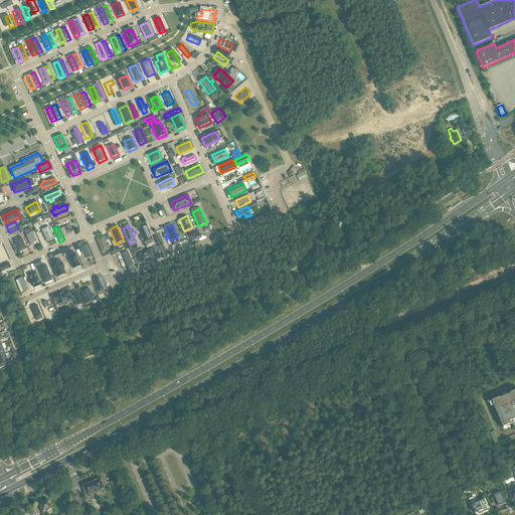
[(144,239),(145,241),(151,238),(146,226),(140,229),(143,236),(140,237),(141,240),(144,239)]
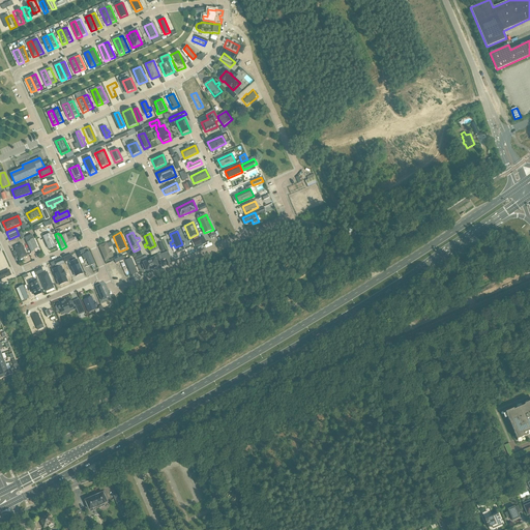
[(50,238),(48,239),(47,237),(42,239),(48,252),(53,249),(49,242),(52,241),(50,238)]
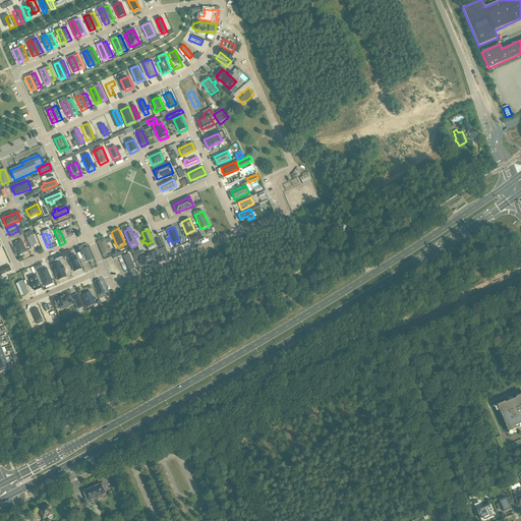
[(98,237),(105,253),(113,249),(106,234),(98,237)]
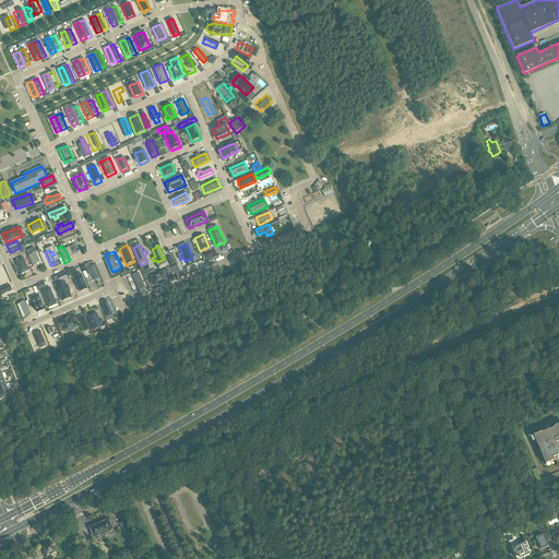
[(166,259),(157,263),(161,270),(168,265),(166,259)]
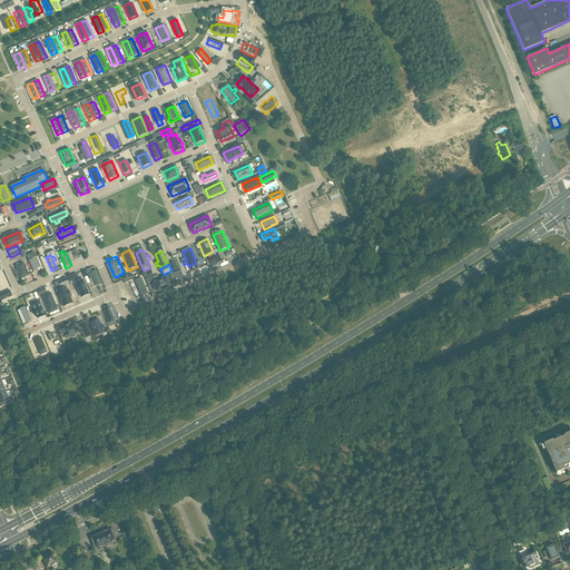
[(179,278),(182,284),(186,282),(180,271),(174,274),(176,279),(179,278)]
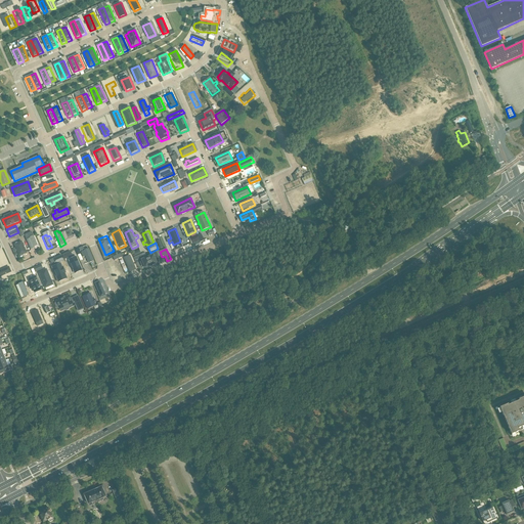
[(96,268),(89,251),(81,255),(88,271),(96,268)]
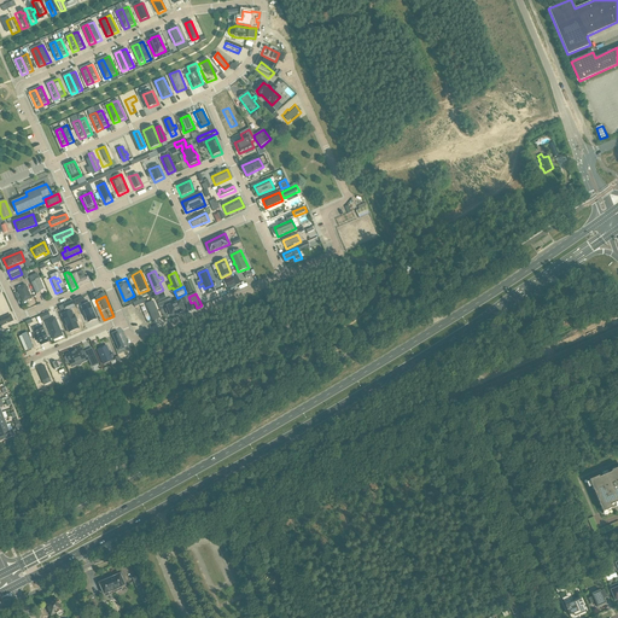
[(172,315),(185,310),(184,308),(188,307),(184,297),(179,299),(167,304),(172,315)]
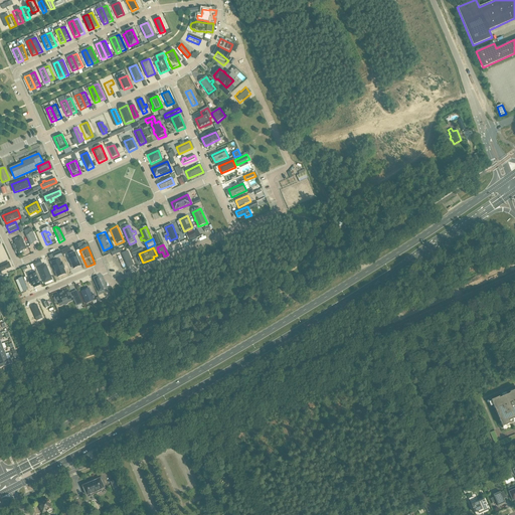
[(67,255),(74,272),(82,269),(74,252),(67,255)]
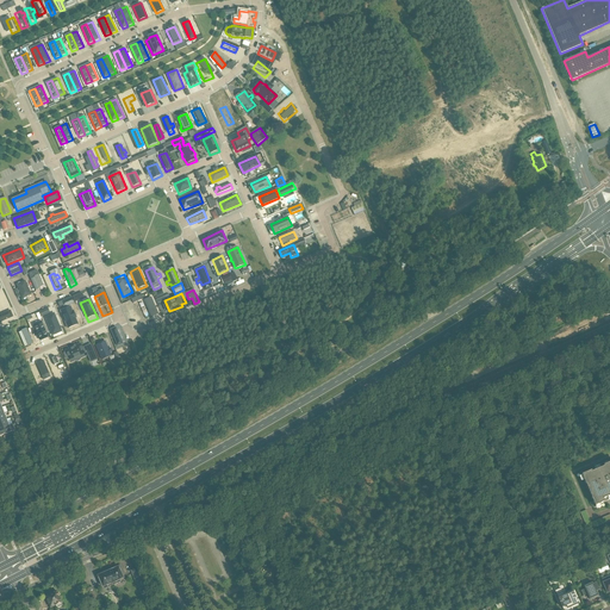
[(143,303),(151,322),(161,317),(153,299),(143,303)]
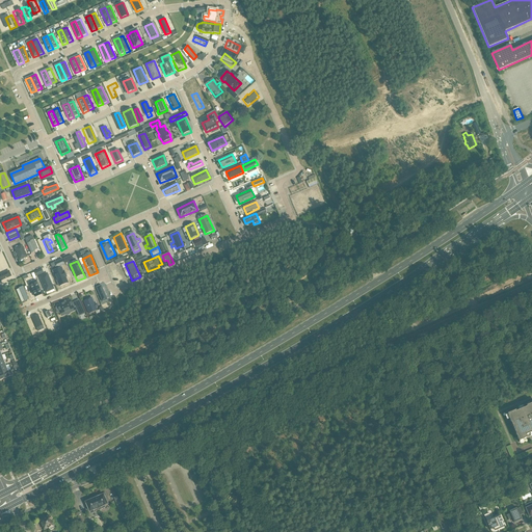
[(63,272),(61,267),(53,270),(59,286),(59,287),(69,283),(68,283),(65,277),(67,276),(64,272),(63,272)]
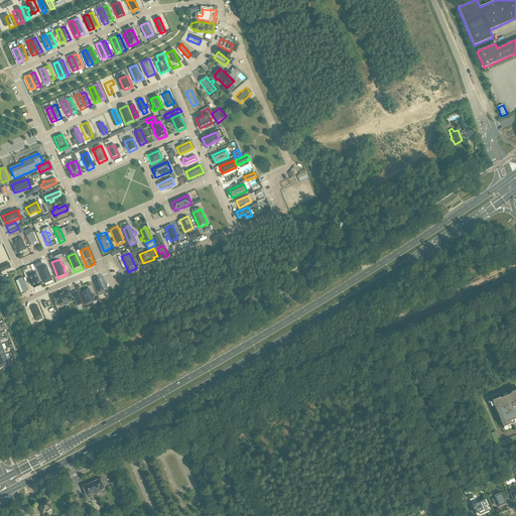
[(117,262),(113,264),(118,277),(122,275),(117,262)]
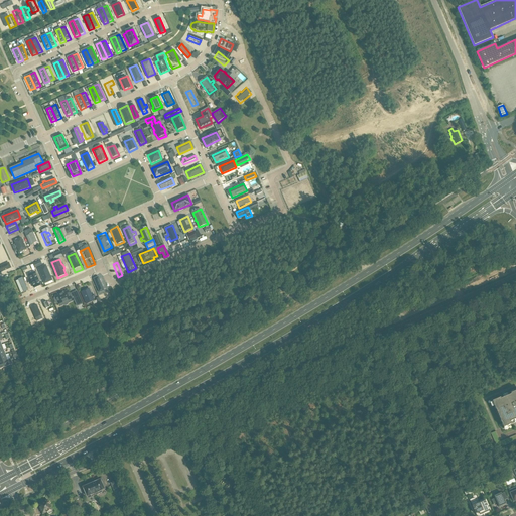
[(0,273),(11,269),(9,263),(0,266),(0,273)]
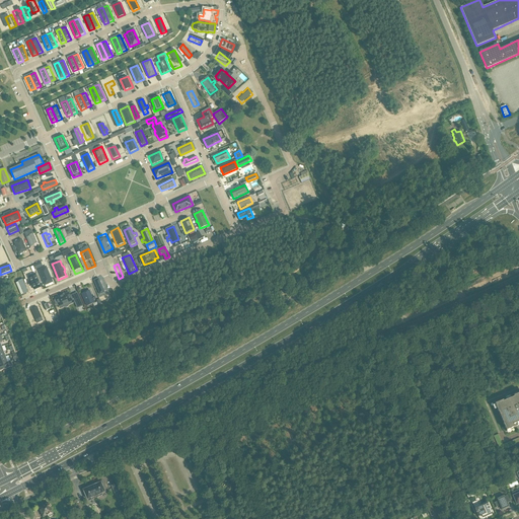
[(46,267),(39,271),(45,285),(53,282),(46,267)]
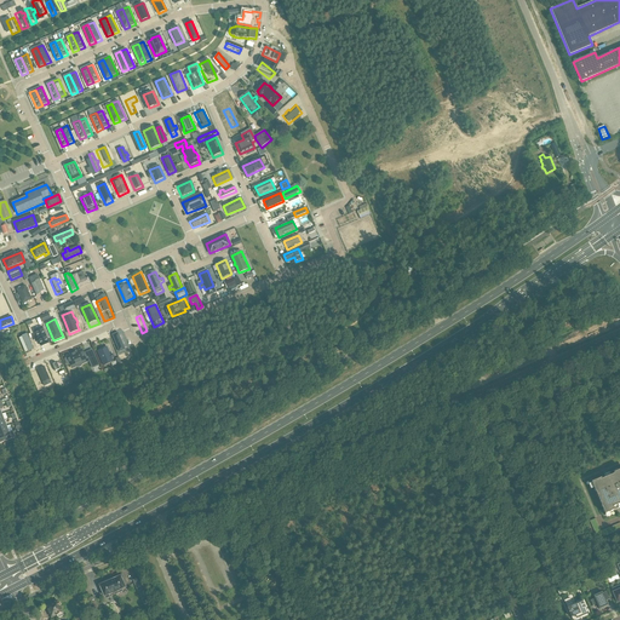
[(33,328),(42,349),(50,345),(41,325),(33,328)]
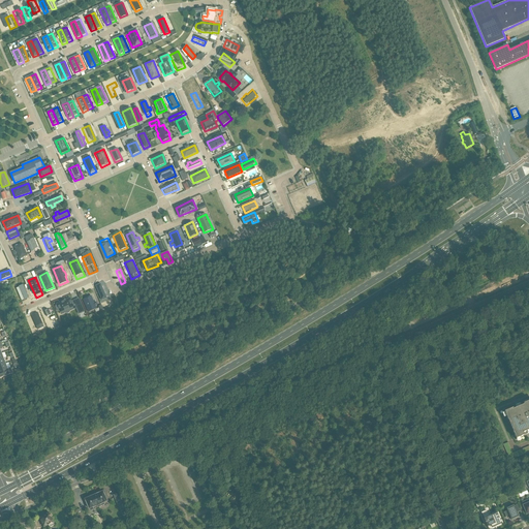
[(23,282),(19,284),(24,297),(28,294),(23,282)]
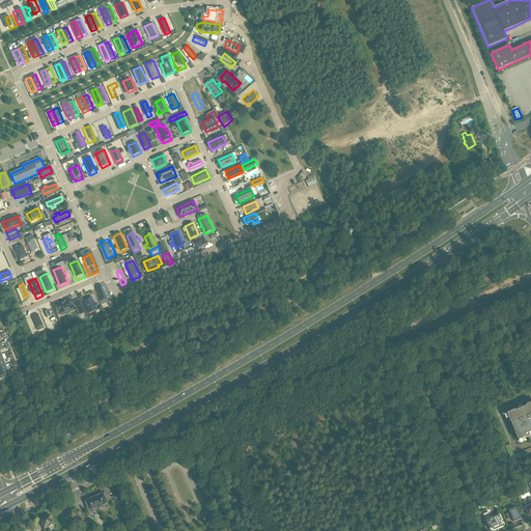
[(94,286),(101,302),(106,300),(100,284),(94,286)]
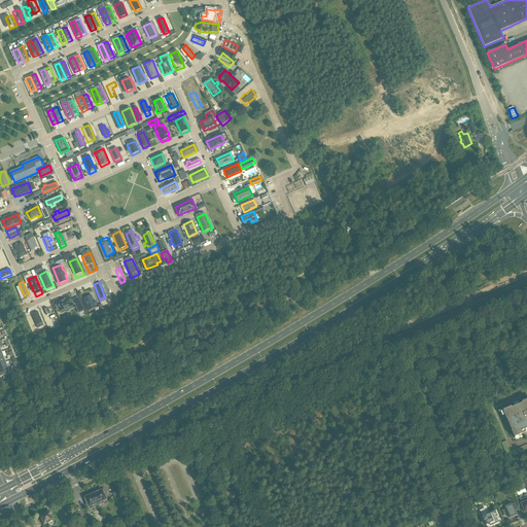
[(292,296),(290,292),(281,297),(283,303),(292,296)]
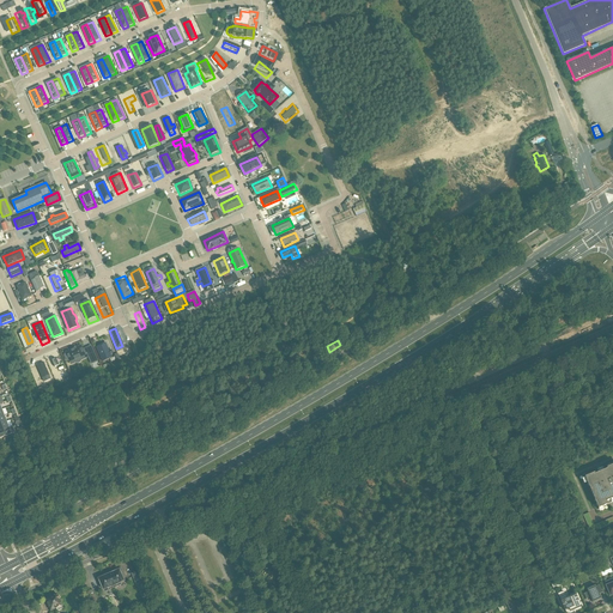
[(96,347),(103,362),(113,358),(107,344),(96,347)]
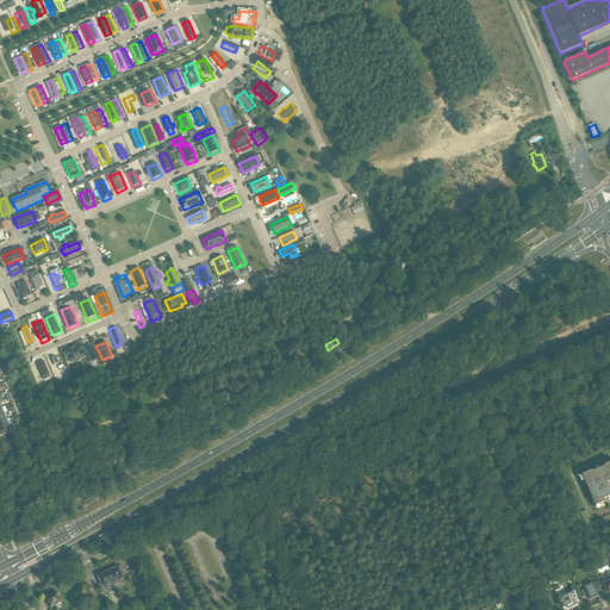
[(69,360),(74,358),(75,358),(75,359),(75,360),(76,360),(78,360),(79,360),(80,359),(80,358),(80,356),(80,355),(79,355),(87,352),(85,347),(82,348),(81,344),(67,350),(66,350),(67,352),(66,353),(64,354),(67,359),(68,359),(69,359),(69,360)]
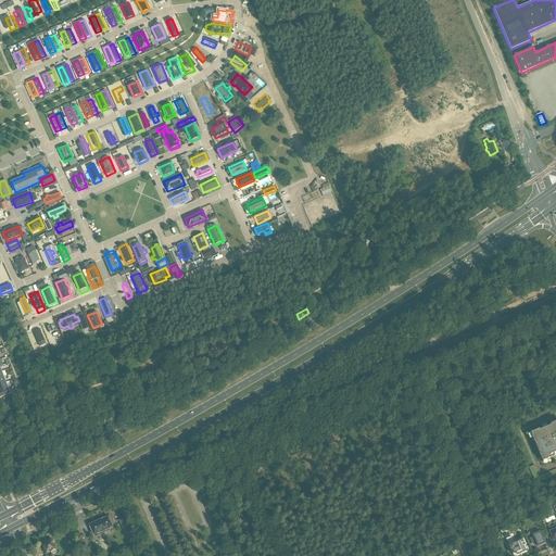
[(106,319),(109,325),(119,320),(117,315),(106,319)]
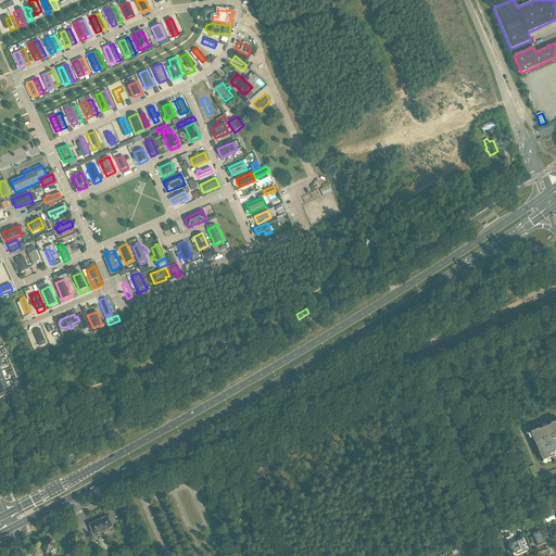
[(85,319),(79,323),(83,330),(88,328),(85,319)]
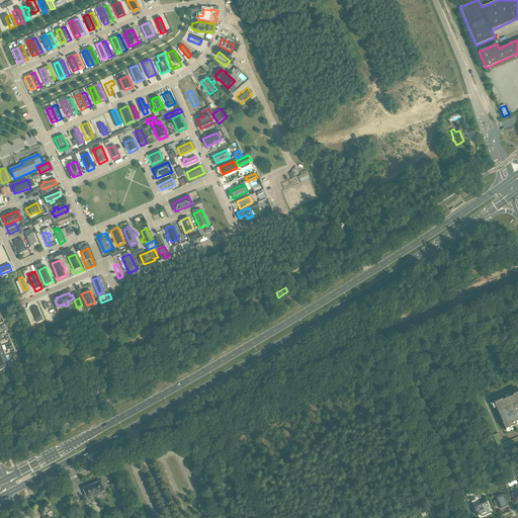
[(31,310),(35,320),(41,317),(37,307),(31,310)]
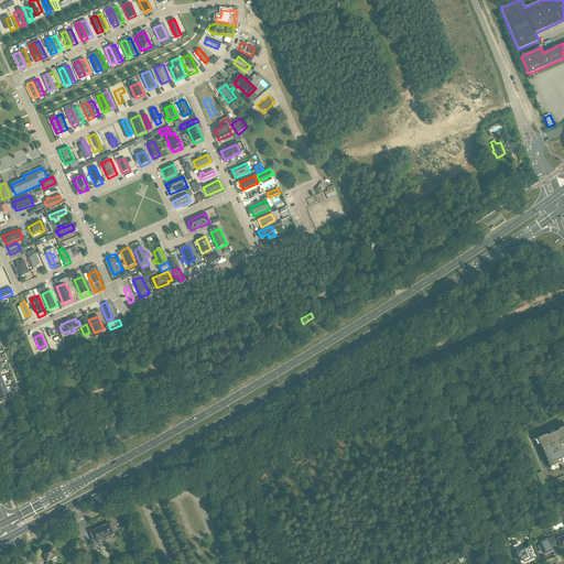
[(0,402),(0,403),(13,398),(11,392),(9,393),(8,393),(0,396),(0,402)]
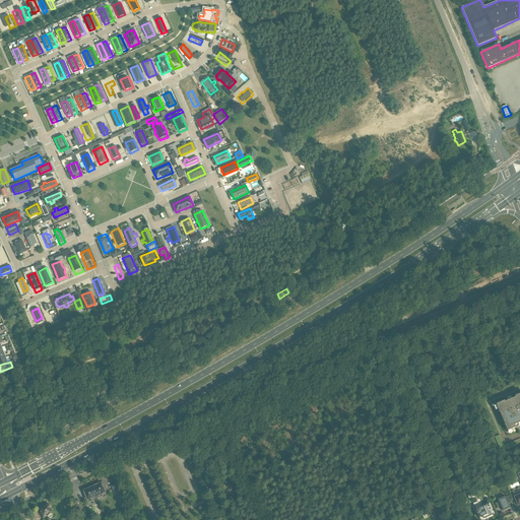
[(519,394),(515,397),(515,398),(505,402),(504,401),(496,404),(508,432),(518,428),(517,426),(519,425),(519,394)]
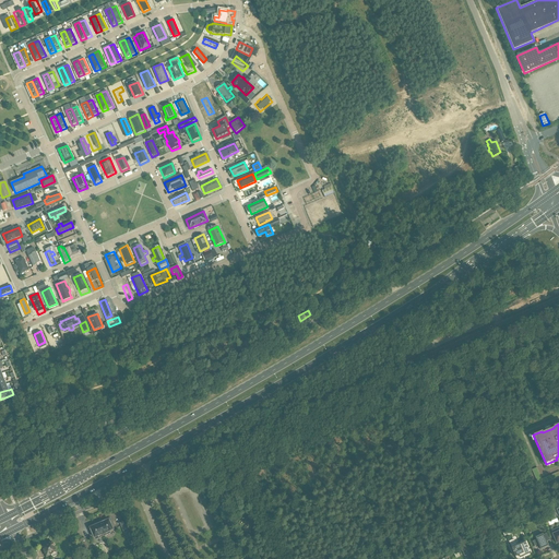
[(99,523),(105,536),(106,535),(110,533),(110,531),(111,531),(114,530),(109,520),(104,522),(104,521),(99,523)]
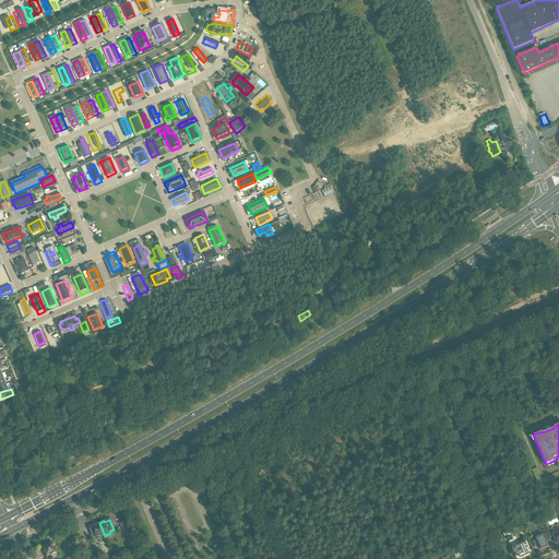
[(125,521),(120,523),(125,533),(129,531),(125,521)]
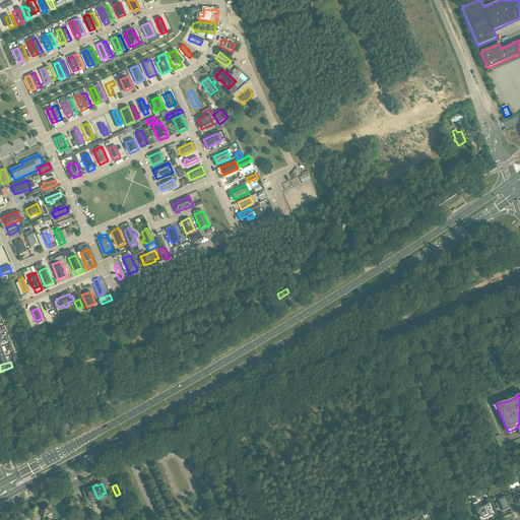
[(96,499),(98,499),(92,486),(88,489),(83,491),(87,501),(89,500),(90,499),(91,501),(96,499)]
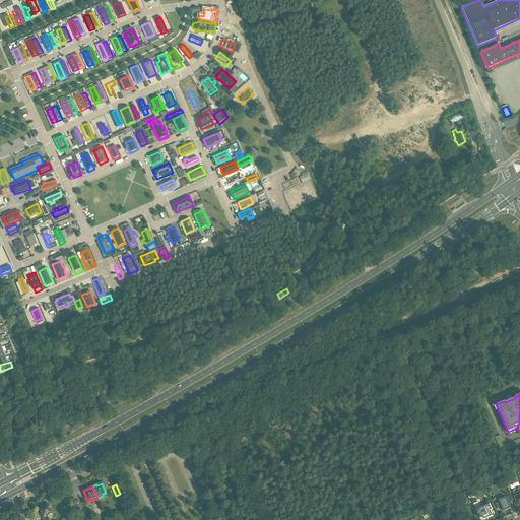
[(512,503),(509,496),(506,498),(505,497),(498,500),(499,502),(496,504),(498,509),(501,507),(503,511),(510,508),(509,505),(512,503)]
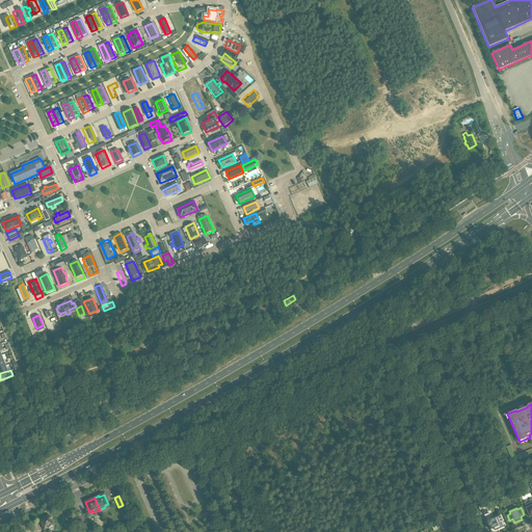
[(491,520),(489,513),(484,515),(486,522),(490,530),(491,531),(495,530),(495,531),(505,527),(500,516),(491,520)]
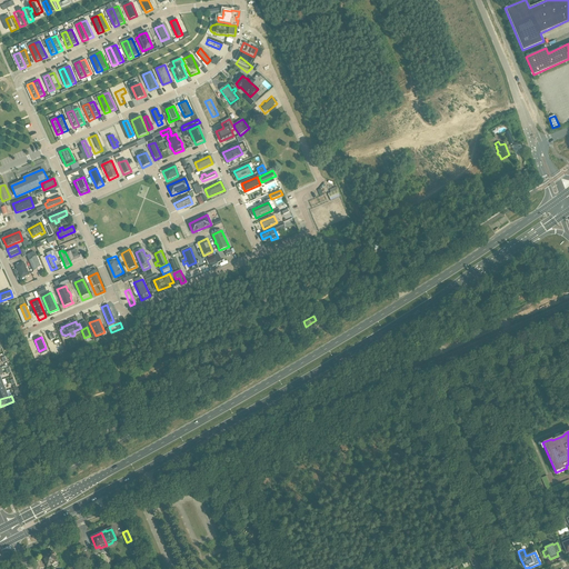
[(56,555),(55,553),(53,553),(52,551),(48,553),(48,552),(45,555),(42,556),(47,567),(51,565),(52,566),(52,567),(53,567),(58,566),(58,565),(55,557),(56,555)]
